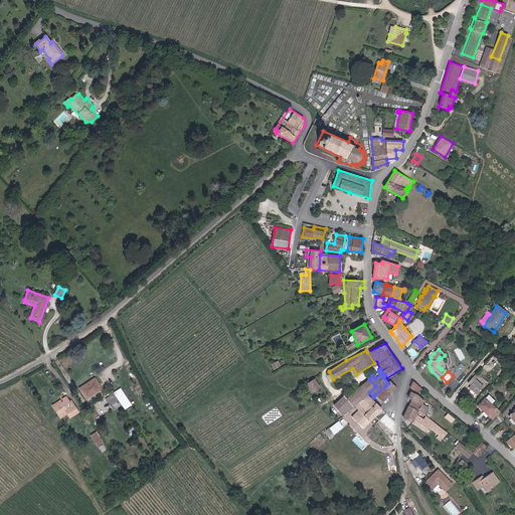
[(477,374),(469,383),(471,385),(469,387),(476,393),(483,385),(477,379),(480,376),(477,374)]
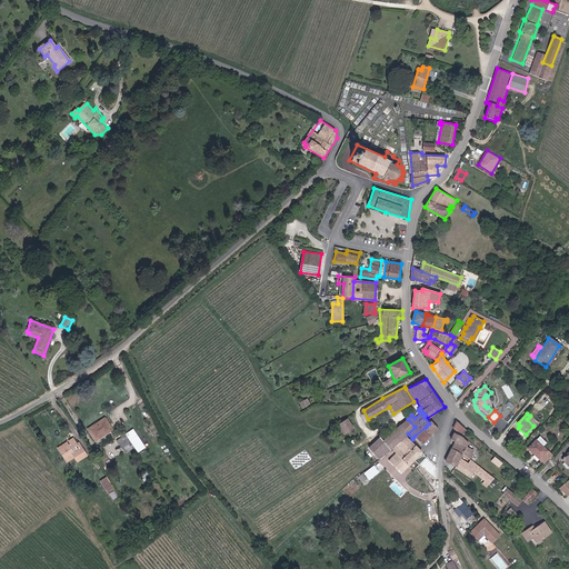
[(106,418),(97,425),(97,426),(90,431),(97,441),(113,430),(106,418)]
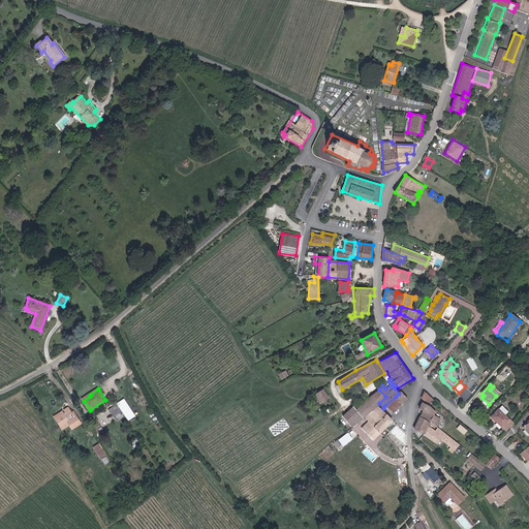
[(366,417),(377,405),(379,403),(385,397),(379,390),(367,400),(355,409),(353,406),(342,415),(352,427),(356,425),(366,417)]
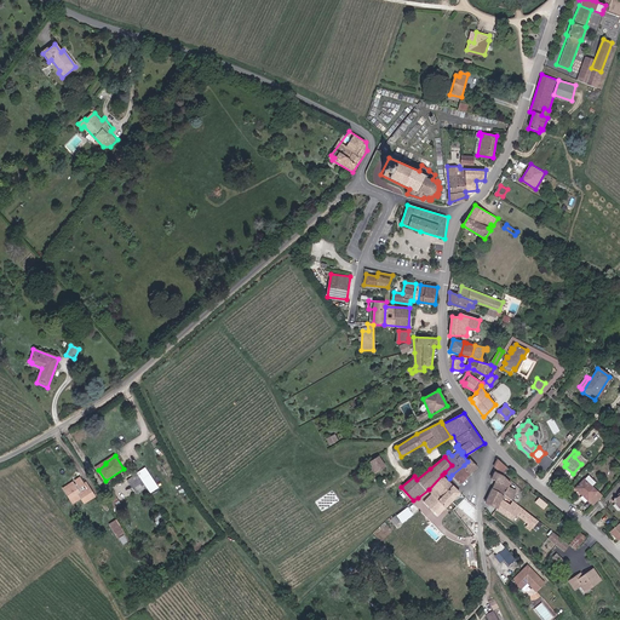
[(377,459),(368,464),(373,474),(383,468),(377,459)]
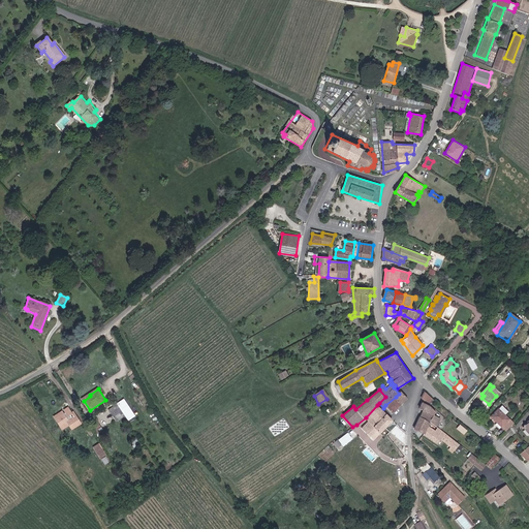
[(396,397),(401,403),(407,398),(402,392),(399,394),(396,397)]
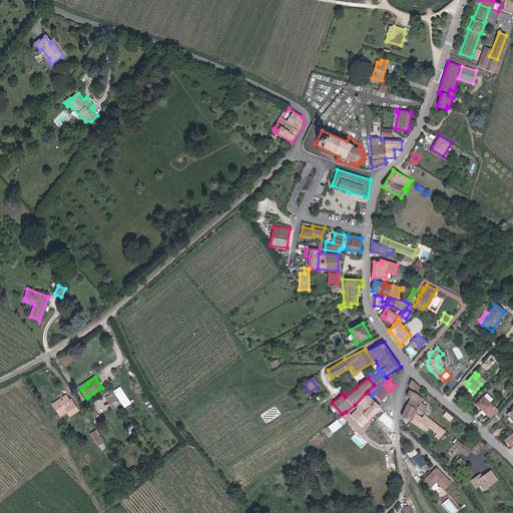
[(412,381),(410,386),(416,390),(419,386),(412,381)]
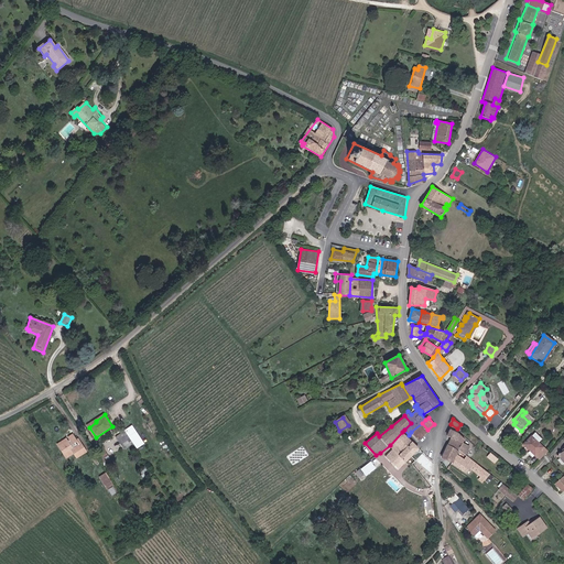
[(422,423),(411,432),(418,440),(427,430),(422,423)]
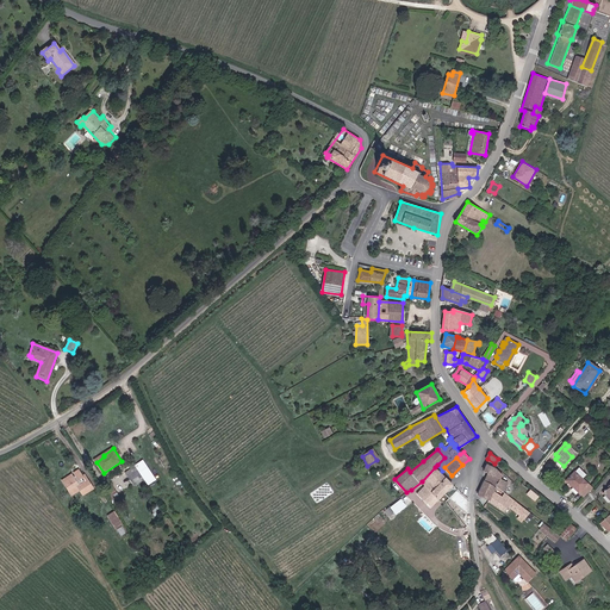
[(487,474),(484,480),(504,492),(508,484),(500,479),(503,474),(487,464),(483,472),(487,474)]
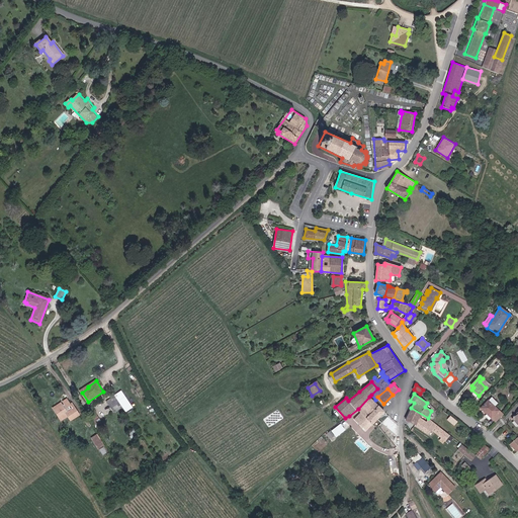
[(115,411),(121,407),(114,396),(108,400),(115,411)]
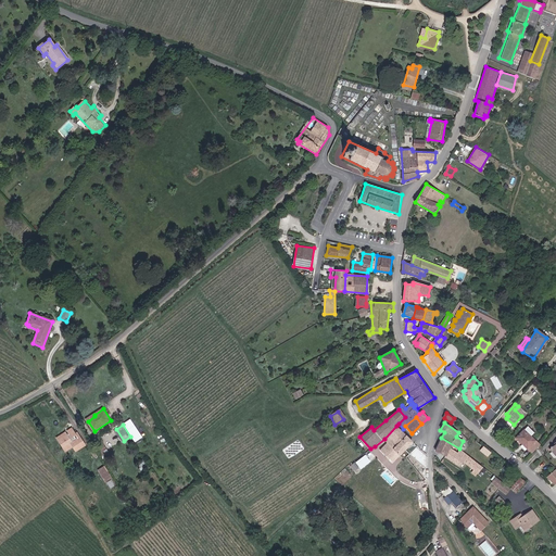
[(400,455),(413,441),(405,434),(396,426),(384,439),(388,442),(379,450),(389,459),(396,452),(400,455)]
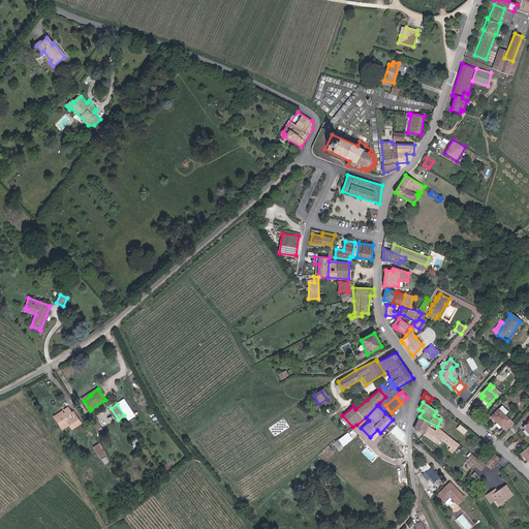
[(503,406),(493,417),(499,423),(500,422),(507,430),(514,424),(505,416),(508,411),(503,406)]
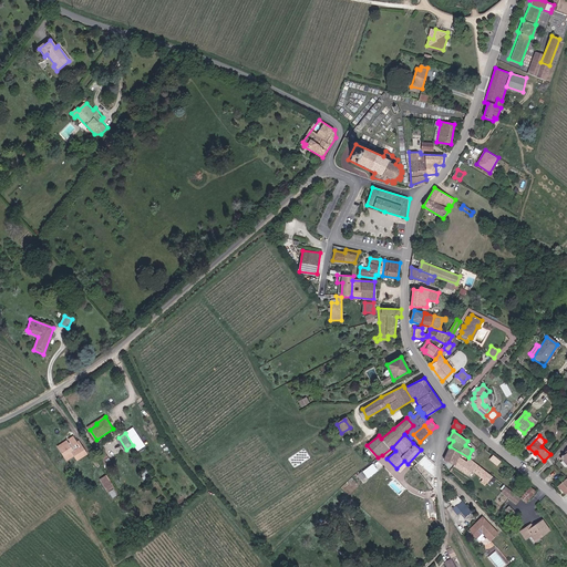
[(88,454),(79,441),(76,442),(73,436),(69,439),(71,442),(70,443),(68,441),(59,446),(68,460),(74,455),(78,461),(88,454)]
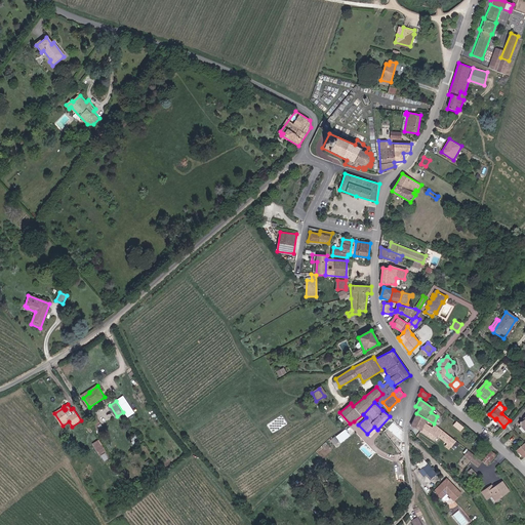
[(434,423),(416,413),(411,426),(421,430),(420,432),(435,440),(438,436),(446,443),(445,446),(449,449),(456,441),(434,423)]
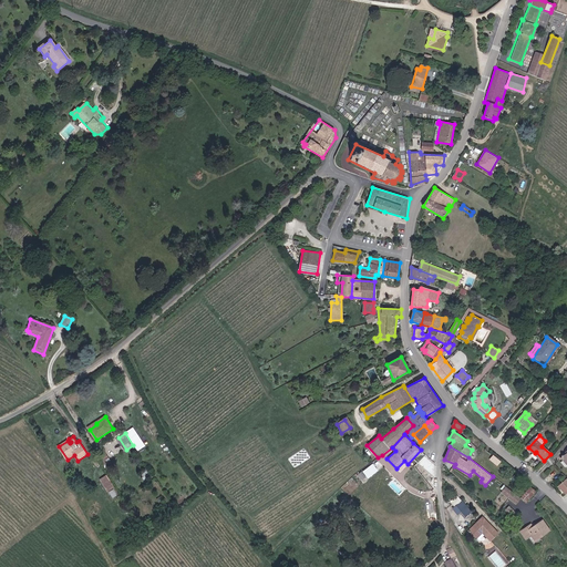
[(104,461),(109,457),(102,447),(98,451),(104,461)]
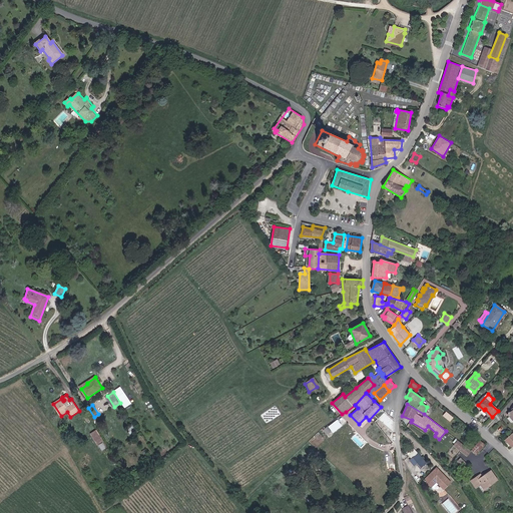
[(450,421),(453,417),(446,411),(443,416),(450,421)]
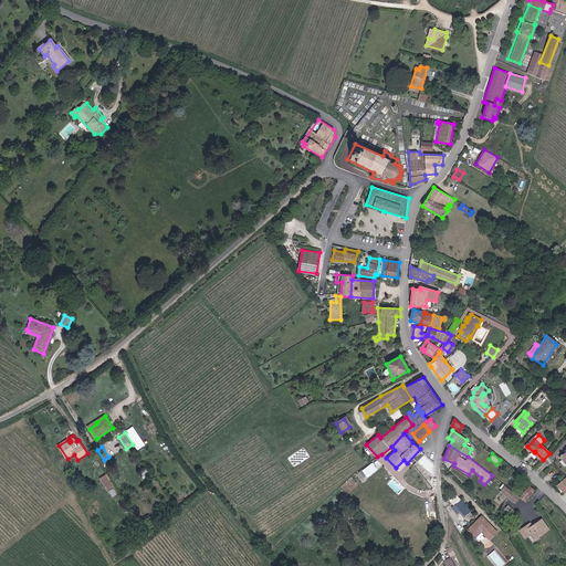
[(377,458),(362,470),(368,478),(383,465),(377,458)]
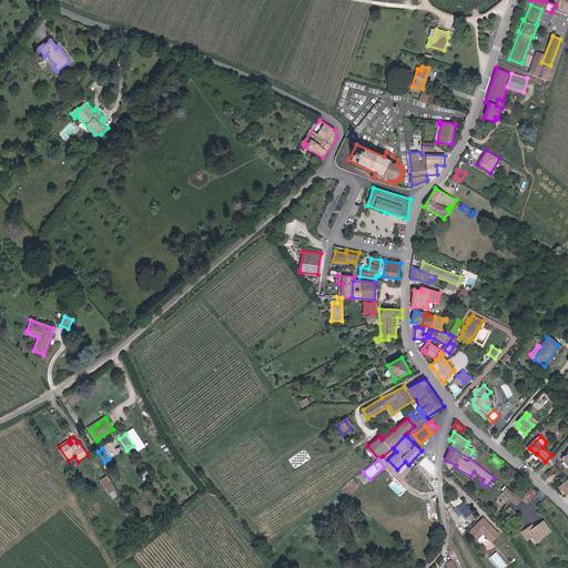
[(363,472),(357,475),(362,482),(367,477),(363,472)]
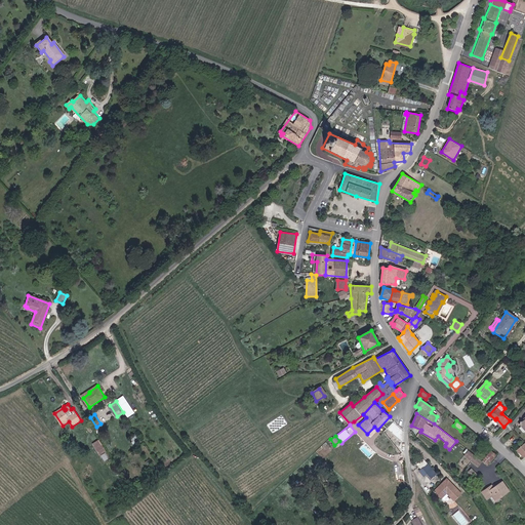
[(106,451),(98,441),(92,445),(99,455),(106,451)]
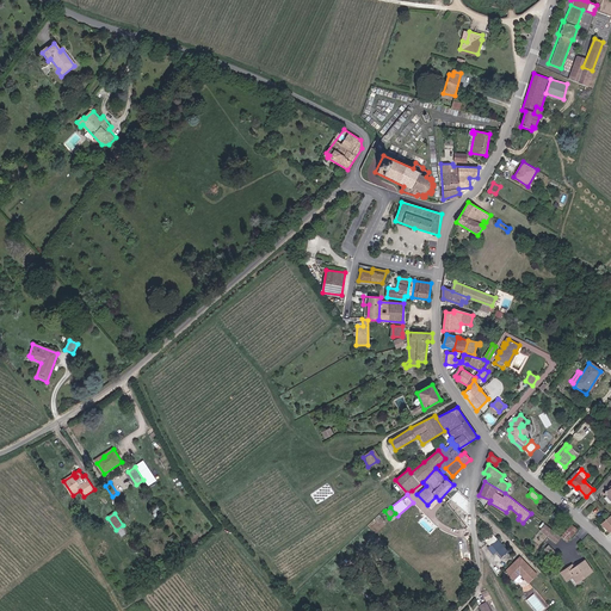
[(572,523),(561,536),(568,542),(578,529),(572,523)]
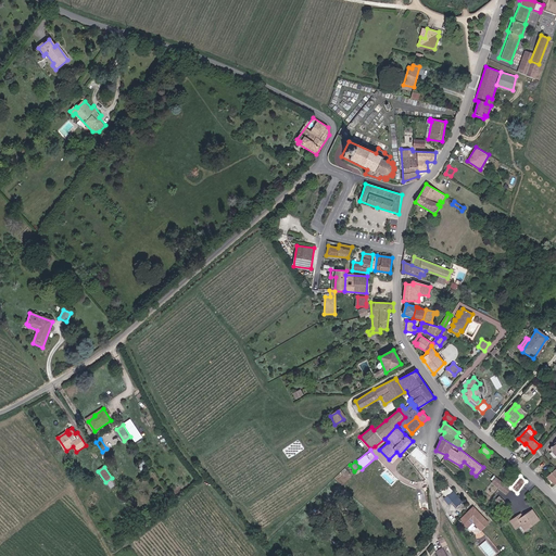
[(506,494),(510,489),(495,478),(491,483),(506,494)]
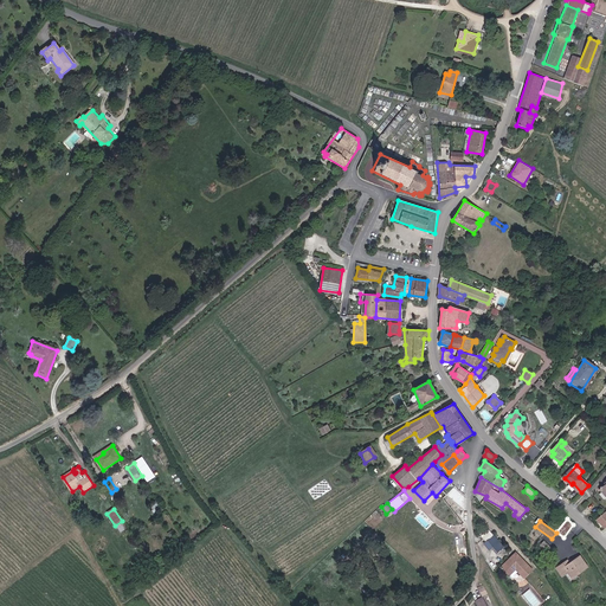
[(488,529),(481,535),(485,541),(492,534),(488,529)]
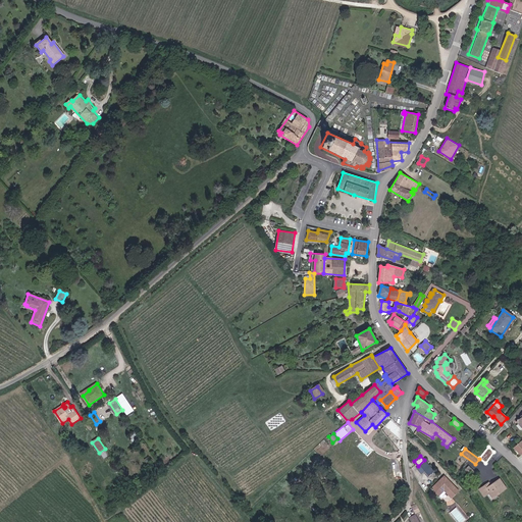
[(421,474),(424,472),(428,477),(434,472),(426,462),(417,469),(421,474)]
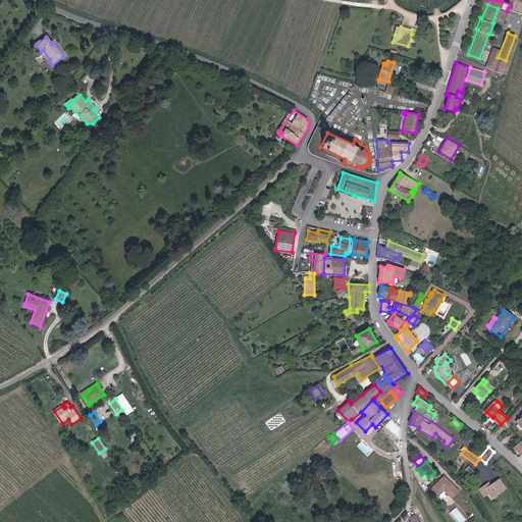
[(442,488),(445,490),(452,498),(459,490),(445,476),(431,489),(437,494),(442,488)]
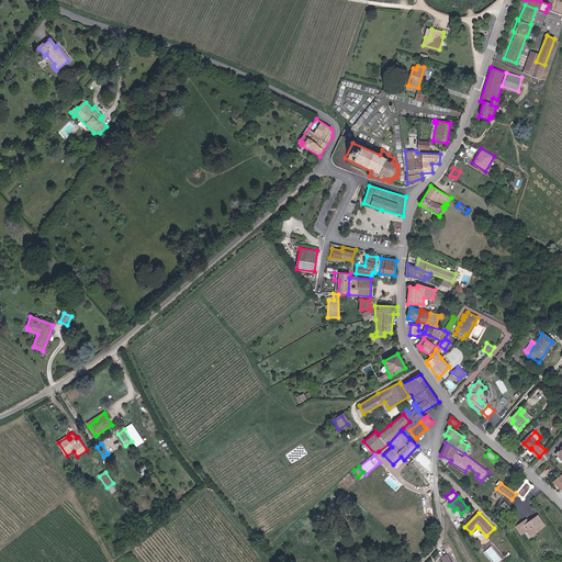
[(527,529),(531,535),(544,526),(538,516),(524,525),(521,521),(515,527),(519,534),(527,529)]
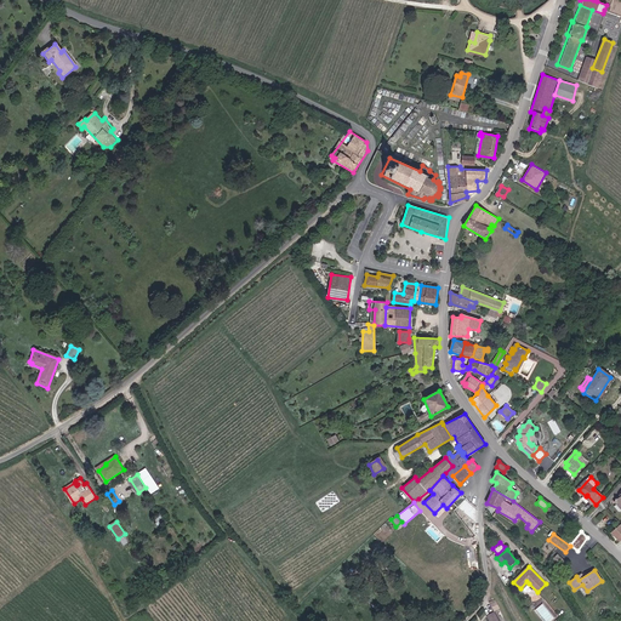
[(490,602),(494,611),(500,608),(495,598),(490,602)]
